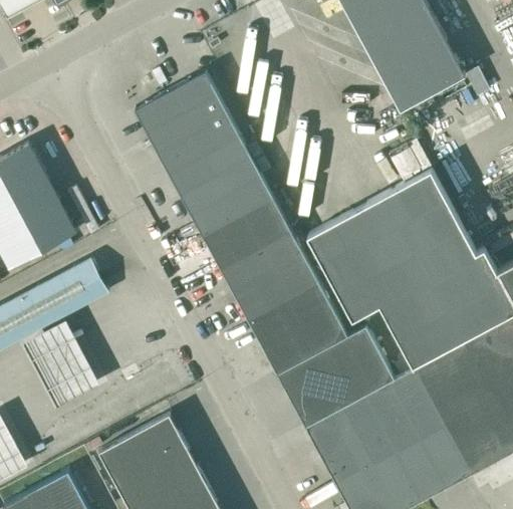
[(0,7),(6,19),(41,0),(56,0),(57,1),(59,0),(0,0),(0,7)]
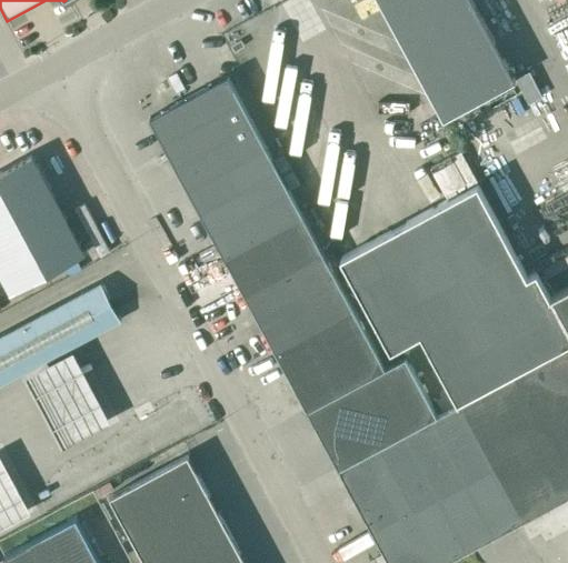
[(376,0),(442,123),(515,84),(468,0),(376,0)]
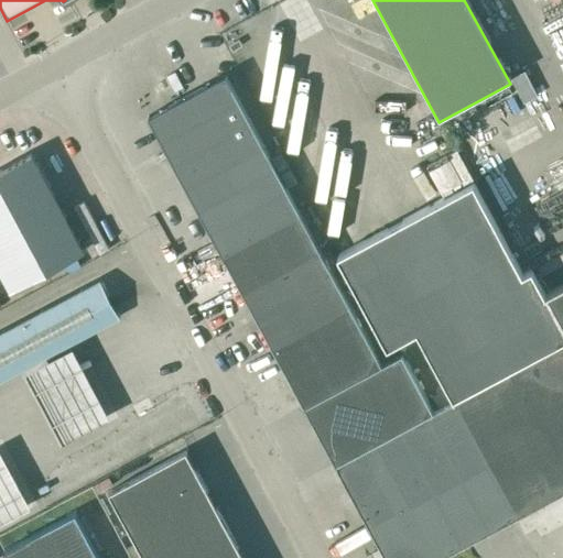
[(147,121),(220,256),(298,215),(225,79),(147,121)]
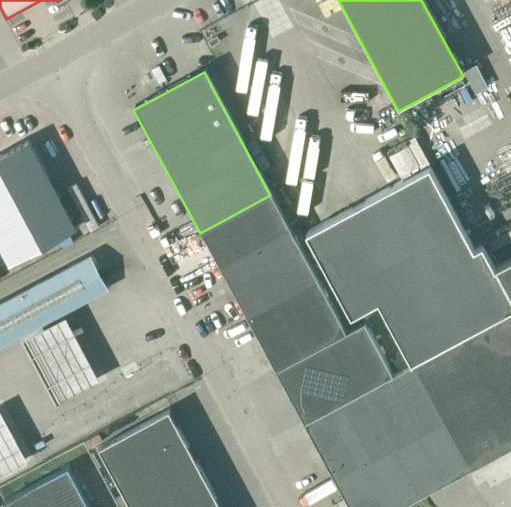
[(76,232),(28,143),(0,158),(0,251),(9,268),(76,232)]
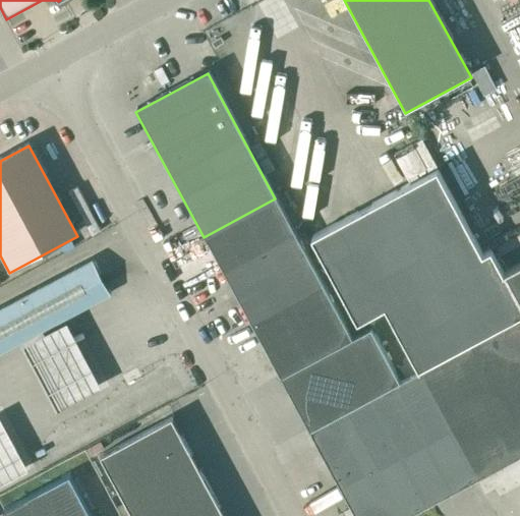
[(416,375),(436,411),(474,482),(519,457),(519,309),(503,277),(503,276),(490,253),(482,258),(437,173),(311,240),(357,325),(385,310),(418,374),(416,375)]
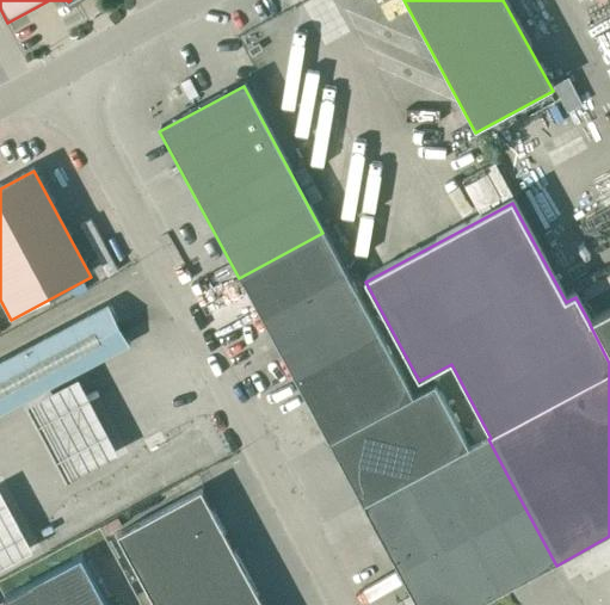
[(345,275),(322,233),(239,278),(262,320),(342,277),(345,275)]
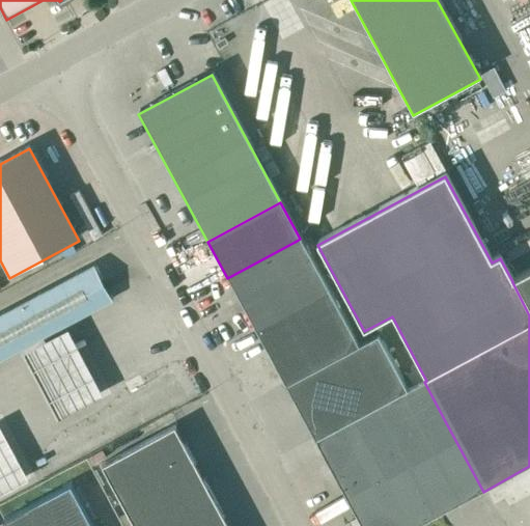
[(300,239),(297,241),(227,278),(256,333),(329,294),(300,239)]
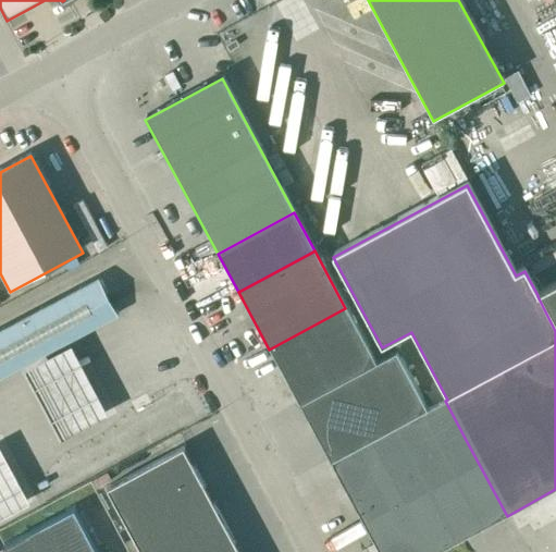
[(0,380),(118,318),(98,282),(0,333),(0,380)]
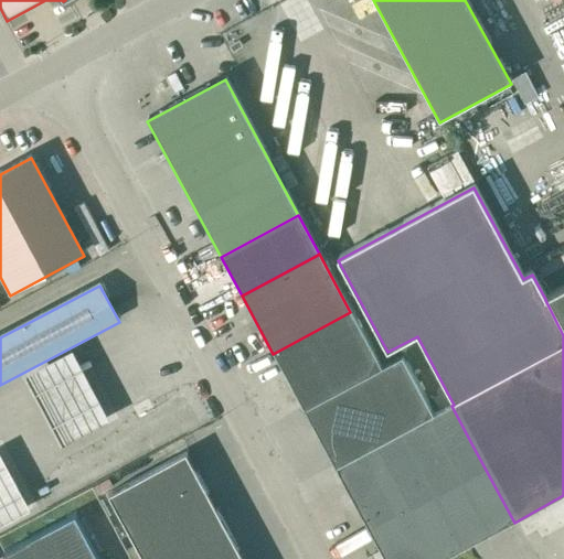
[(563,335),(563,289),(545,299),(545,300),(563,335)]
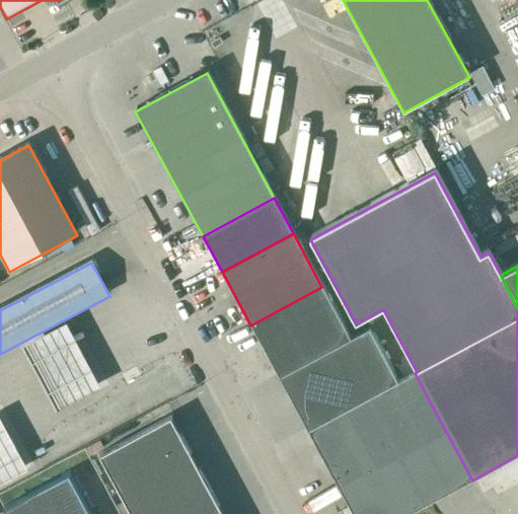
[(250,325),(279,378),(351,340),(350,340),(321,287),(250,325)]
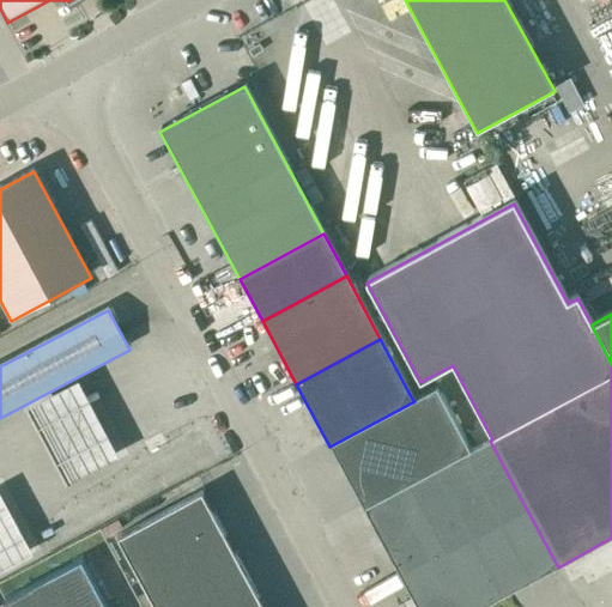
[(470,453),(470,451),(436,389),(413,401),(414,401),(329,447),(364,510),(470,453)]
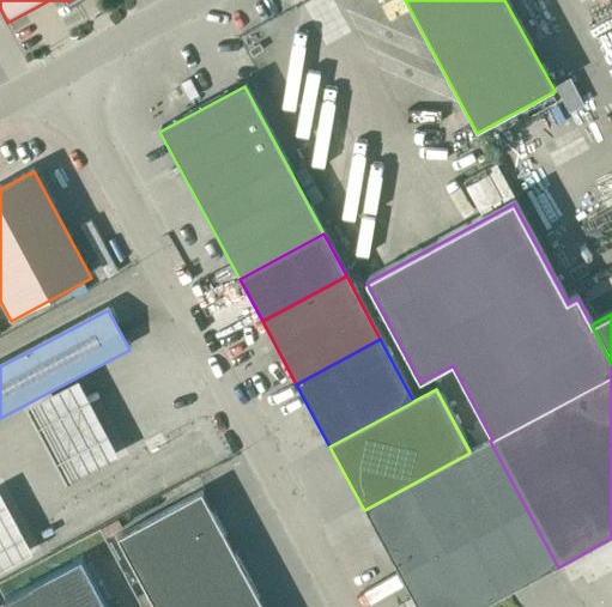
[(470,453),(364,510),(387,552),(449,517),(513,484),(490,441),(470,451),(470,453)]
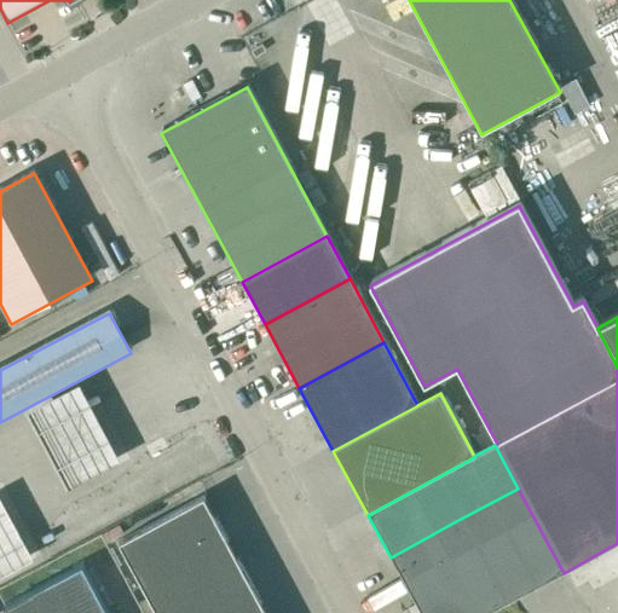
[(454,522),(477,565),(413,599),(420,612),(489,612),(564,573),(518,489),(454,522)]
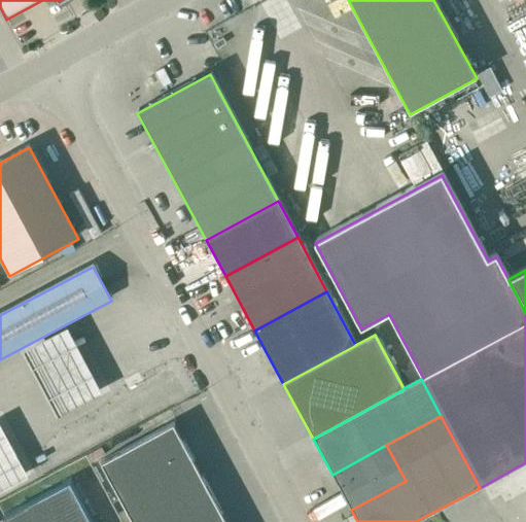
[(193,461),(173,425),(101,464),(120,500),(193,461)]
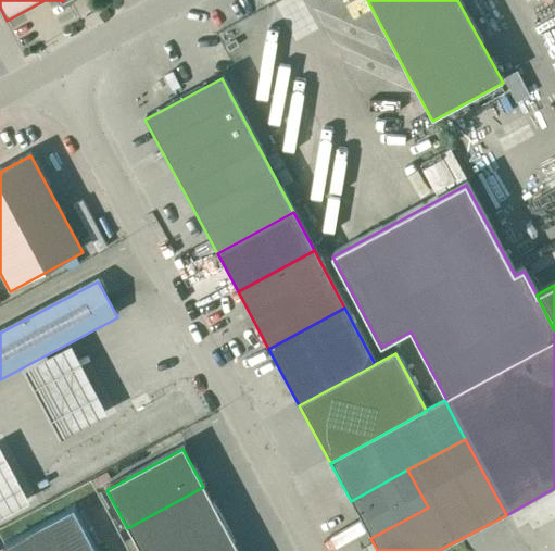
[(0,534),(32,518),(2,460),(0,460),(0,534)]
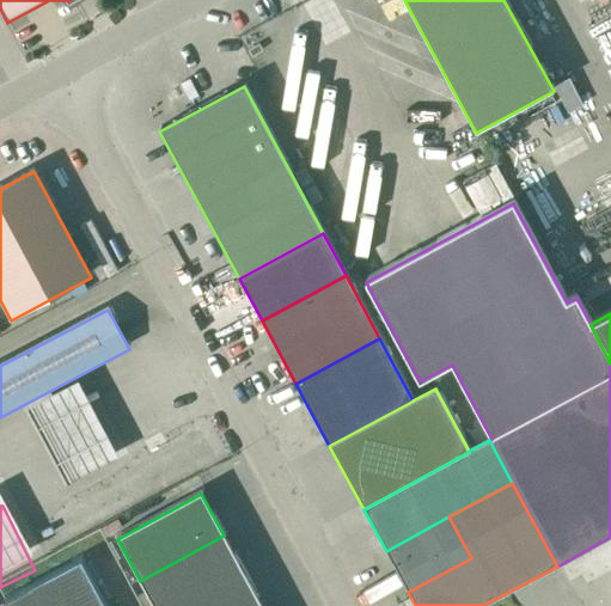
[(471,558),(448,516),(386,551),(408,592),(471,558)]
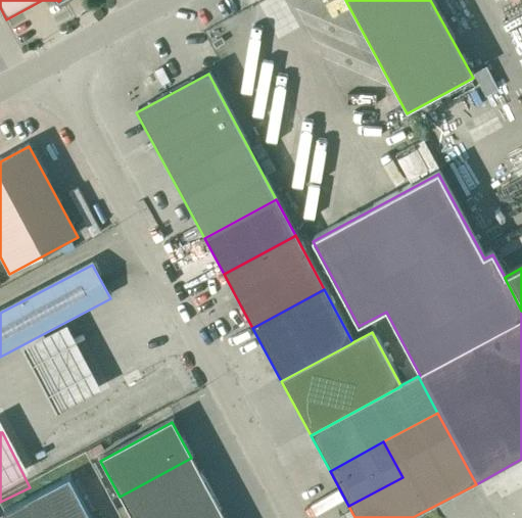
[(165,517),(210,493),(191,458),(120,497),(130,517),(165,517)]
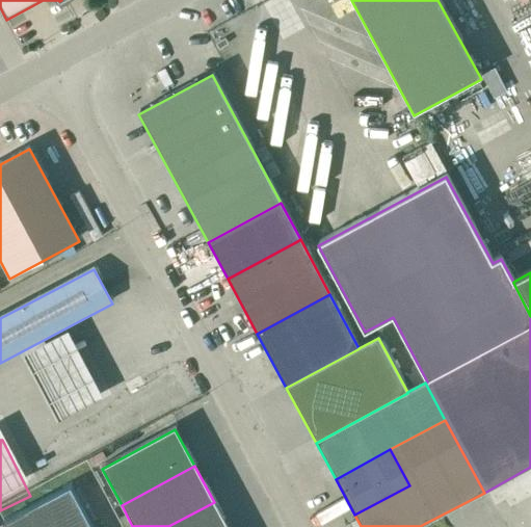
[(90,526),(71,489),(2,524),(3,526),(90,526)]
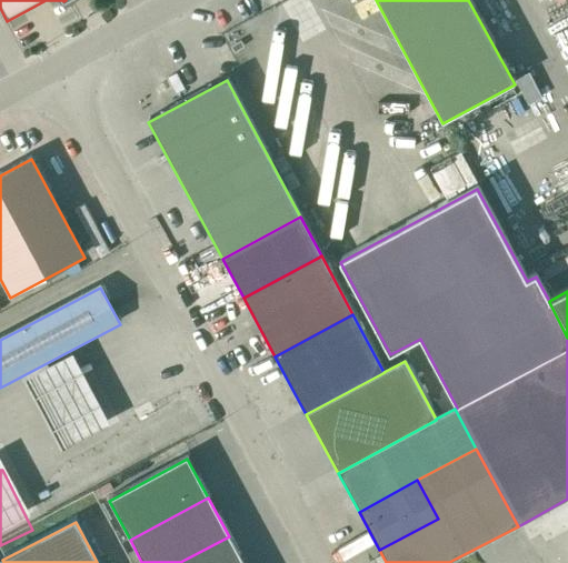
[(242,562),(229,536),(180,562),(242,562)]
